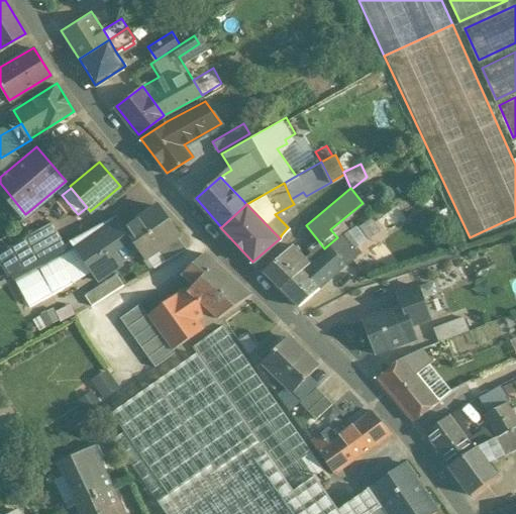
[(125,226),(140,248),(145,257),(158,248),(176,236),(178,234),(157,205),(125,226)]
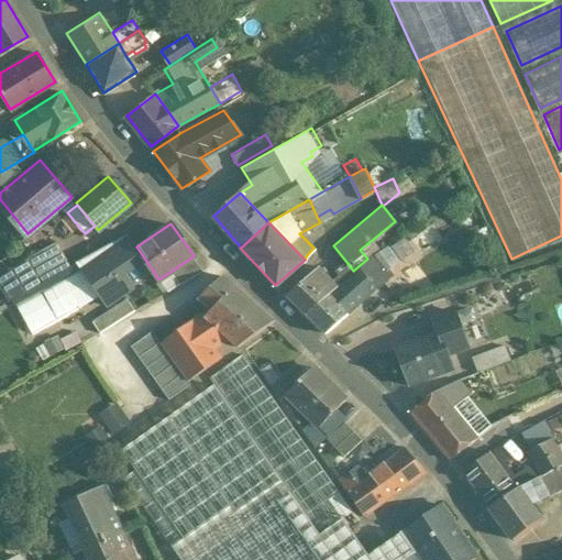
[(128,232),(76,262),(87,278),(94,274),(107,293),(113,288),(118,295),(153,271),(136,246),(128,232)]
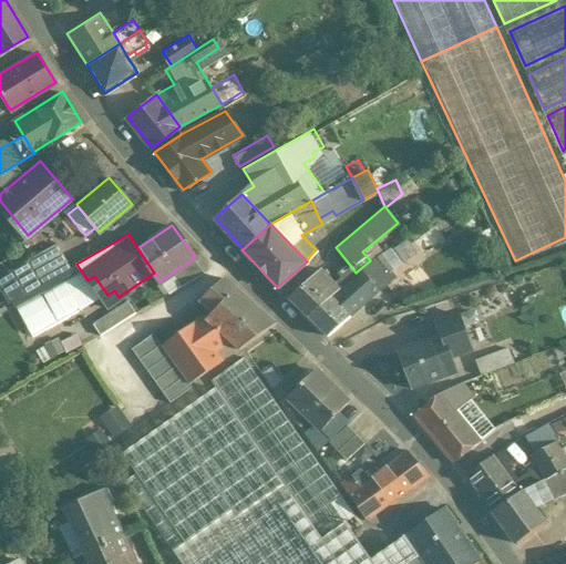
[(70,267),(57,243),(32,256),(47,280),(70,267)]
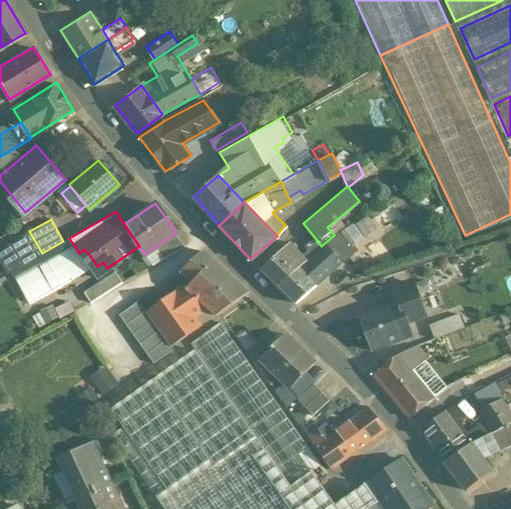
[(174,234),(156,246),(164,257),(182,246),(174,234)]
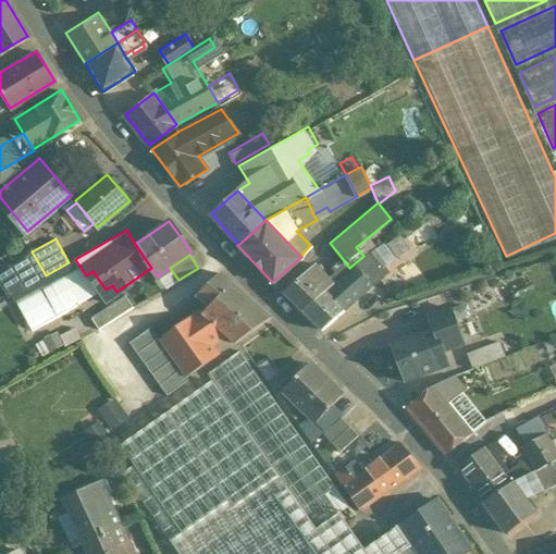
[(349,268),(335,281),(354,300),(372,284),(387,271),(372,255),(363,256),(349,268)]
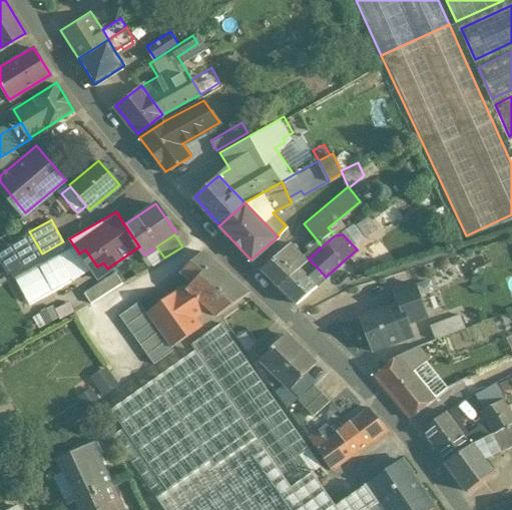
[(316,238),(304,248),(300,252),(307,260),(309,259),(322,246),(316,238)]
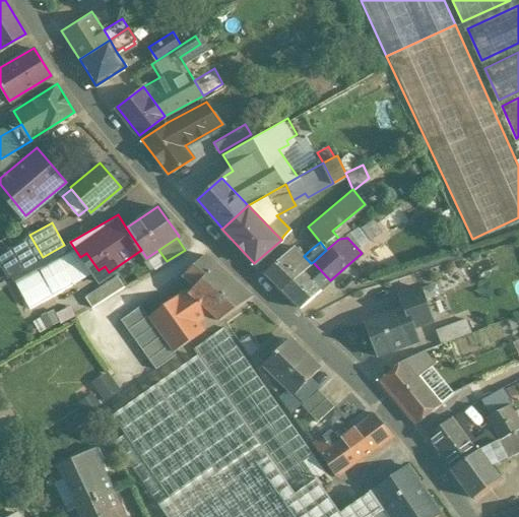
[(294,246),(263,272),(280,289),(281,289),(311,263),(304,256),(294,246)]
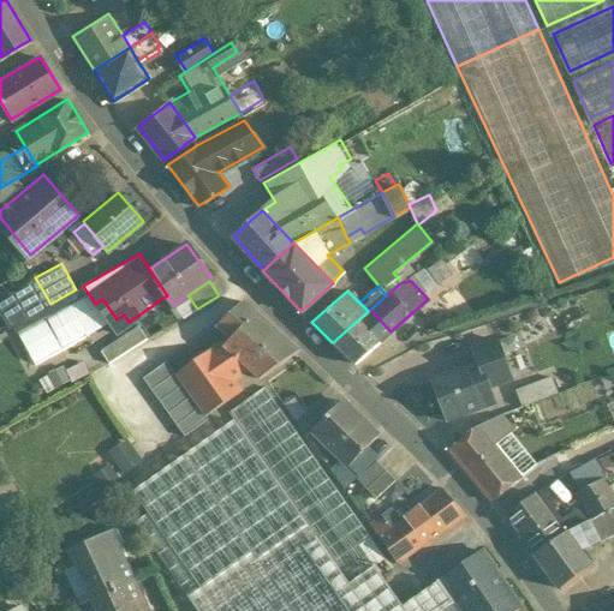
[(298,349),(243,299),(216,325),(230,339),(224,343),(250,370),(257,377),(298,349)]
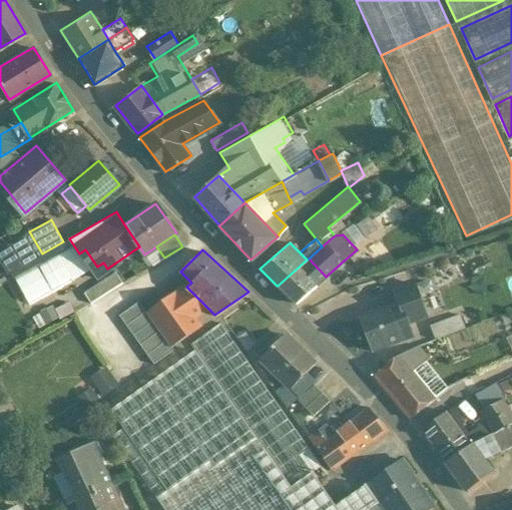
[(367,262),(357,249),(343,262),(353,274),(367,262)]
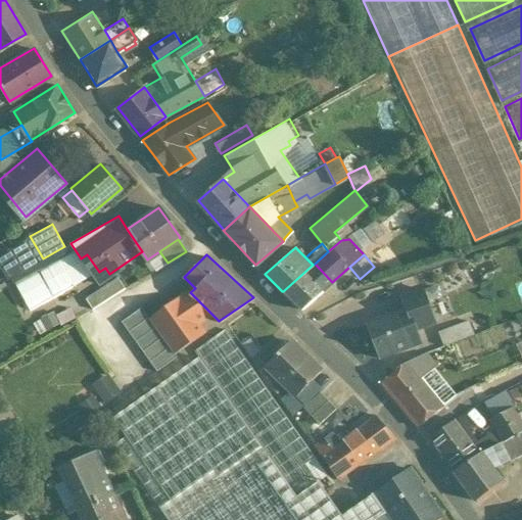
[(313,265),(283,291),(300,308),(303,308),(332,282),(315,264),(313,265)]
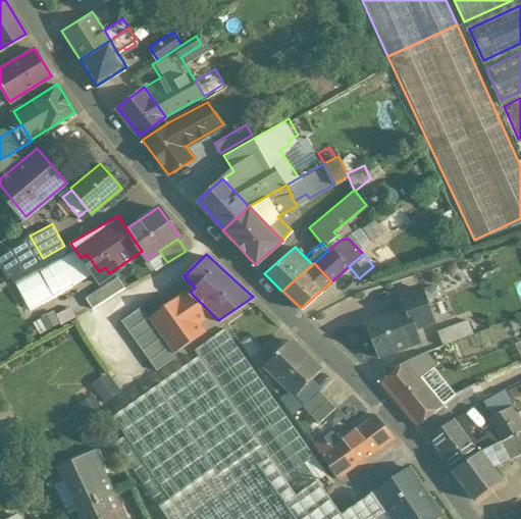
[(119,278),(83,300),(88,308),(124,287),(119,278)]
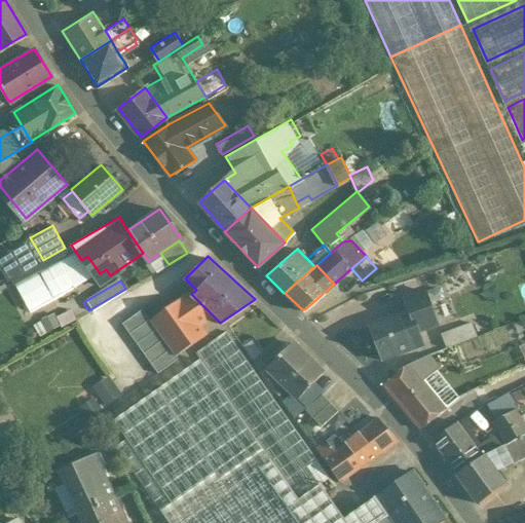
[(425,290),(404,298),(408,309),(409,308),(417,329),(437,322),(425,290)]
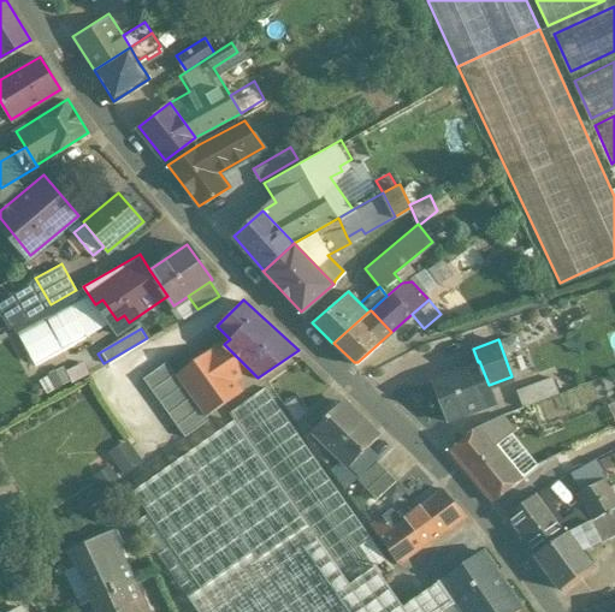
[(222,342),(176,373),(205,415),(243,388),(236,379),(250,370),(224,344),(222,342)]
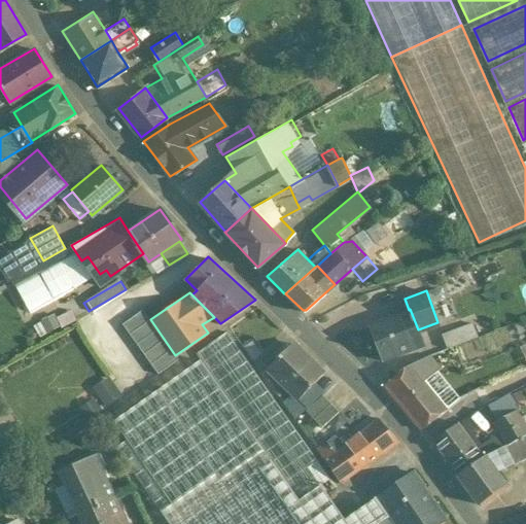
[(150,319),(142,309),(121,322),(158,373),(177,358),(175,355),(150,319)]
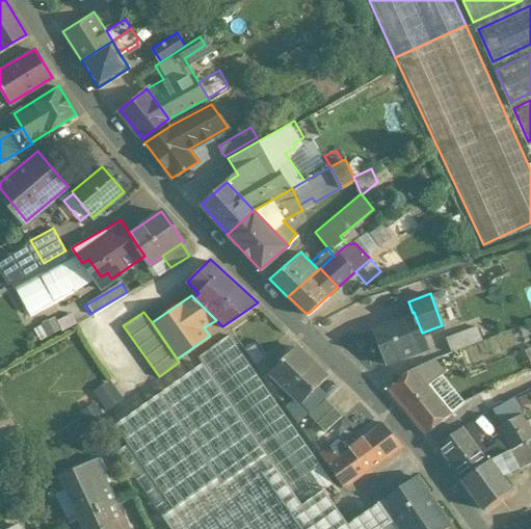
[(413,313),(372,327),(386,362),(415,351),(409,338),(422,333),(414,312),(413,313)]
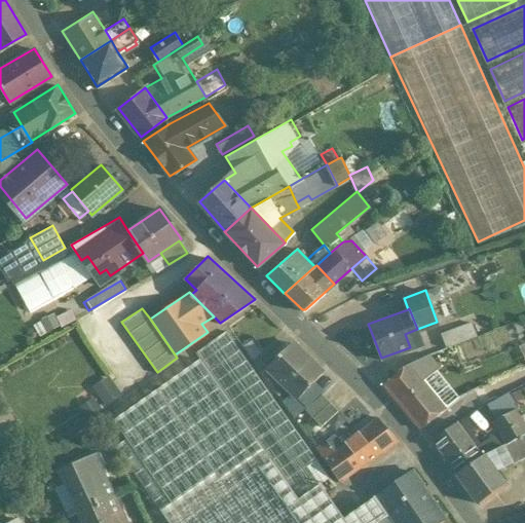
[(471,321),(441,332),(446,346),(476,335),(471,321)]
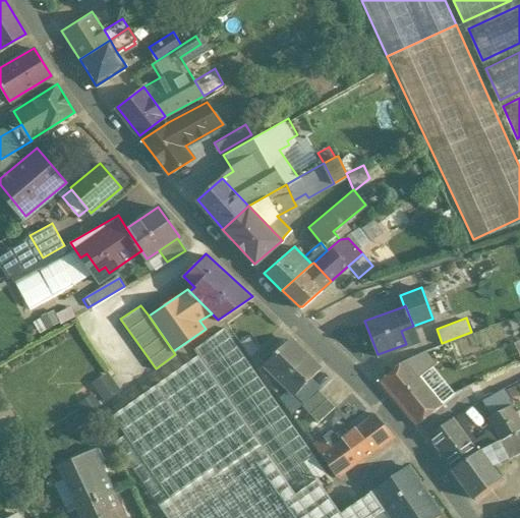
[(340,512),(316,478),(326,471),(224,326),(193,347),(198,354),(112,415),(124,434),(114,442),(158,505),(159,505),(167,517),(378,517),(389,511),(373,488),(340,512)]
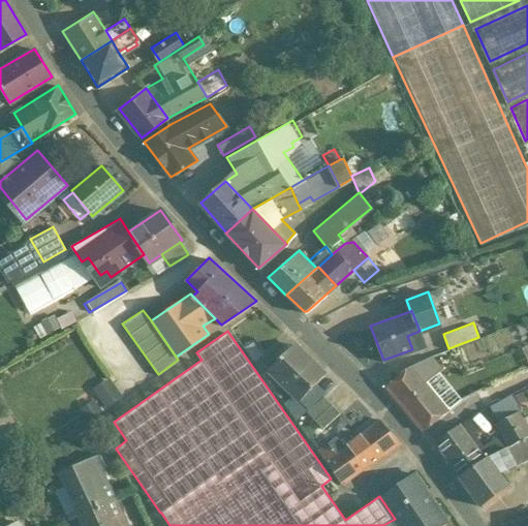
[(324,374),(292,343),(268,369),(299,400),(324,374)]
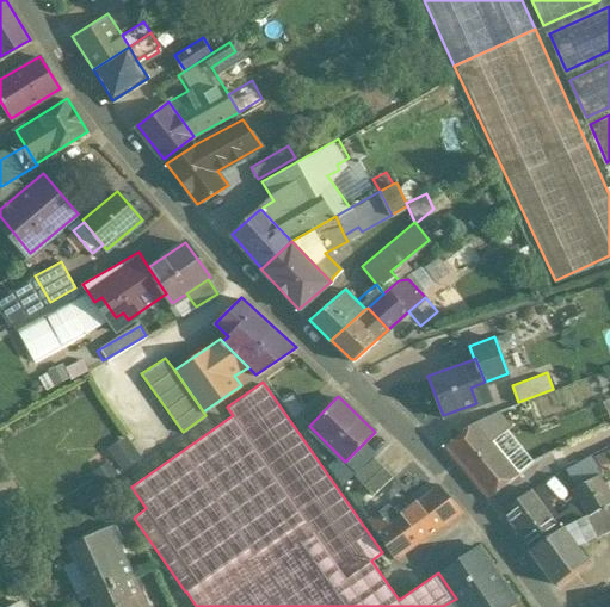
[(482,416),(445,446),(487,496),(517,472),(482,431),(490,425),(482,416)]
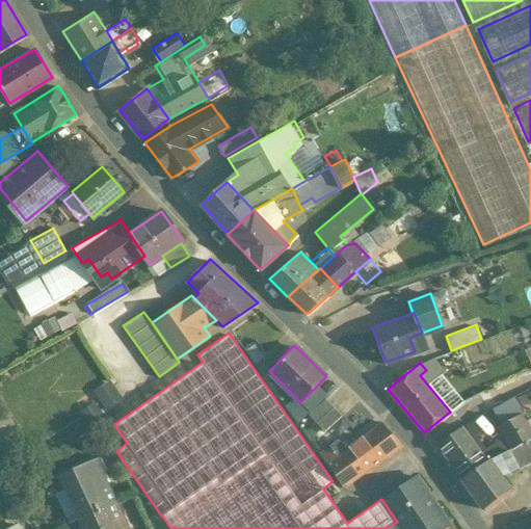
[(106,406),(123,395),(110,378),(95,389),(106,406)]
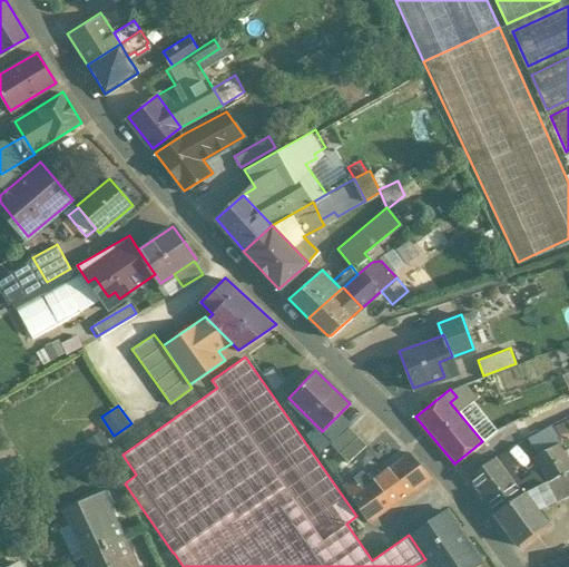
[(365,445),(349,426),(330,442),(347,461),(365,445)]
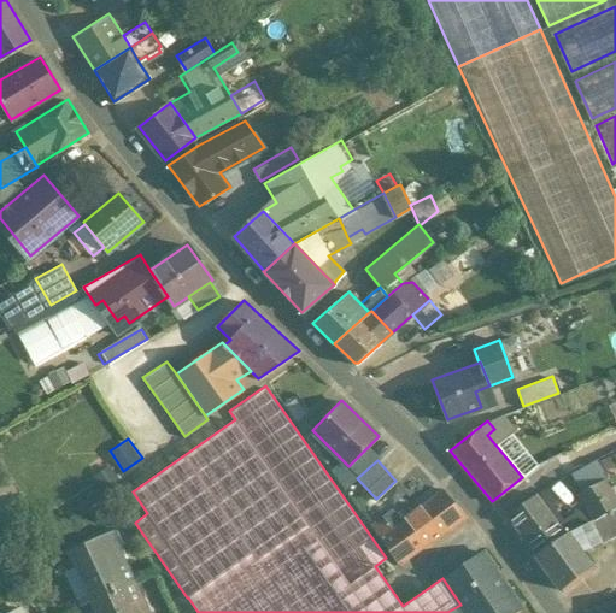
[(615,495),(606,477),(575,494),(590,519),(615,505),(615,495)]
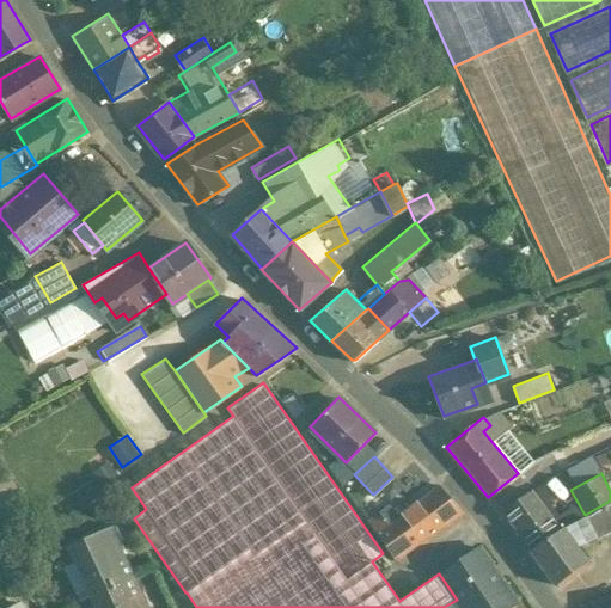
[(382,502),(399,486),(392,478),(374,493),(382,502)]
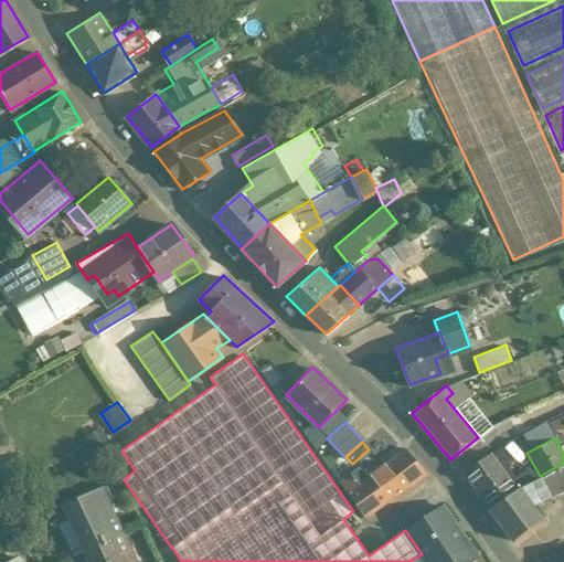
[(369,474),(347,491),(364,517),(427,473),(404,446),(369,474)]
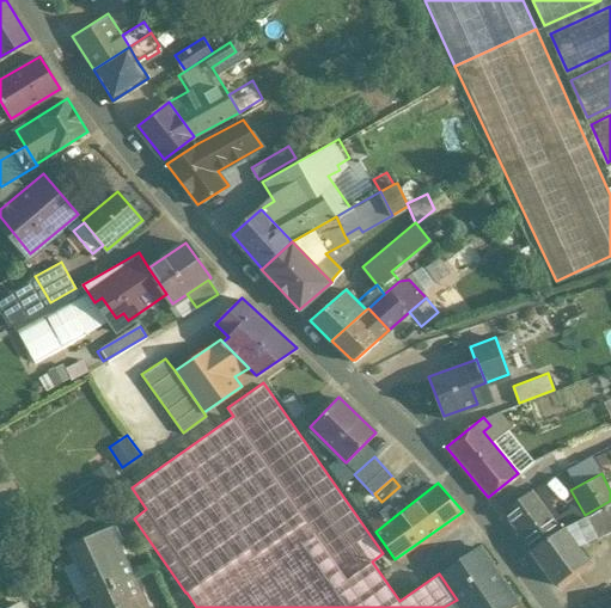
[(561,528),(531,489),(502,510),(531,548),(561,528)]
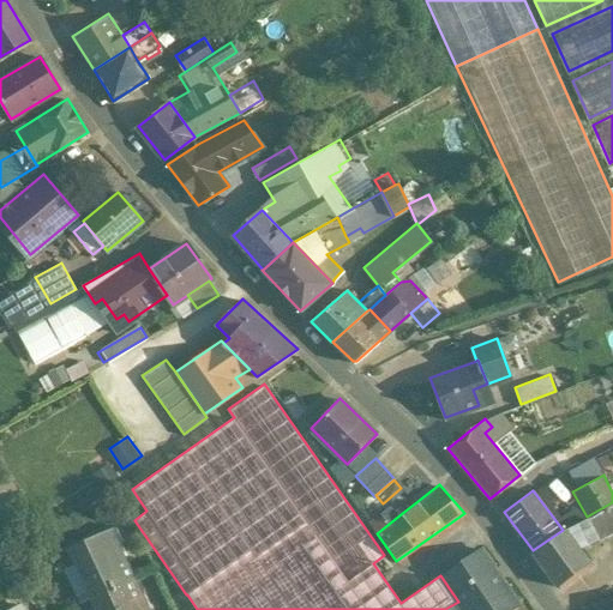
[(391,502),(368,521),(377,533),(401,514),(391,502)]
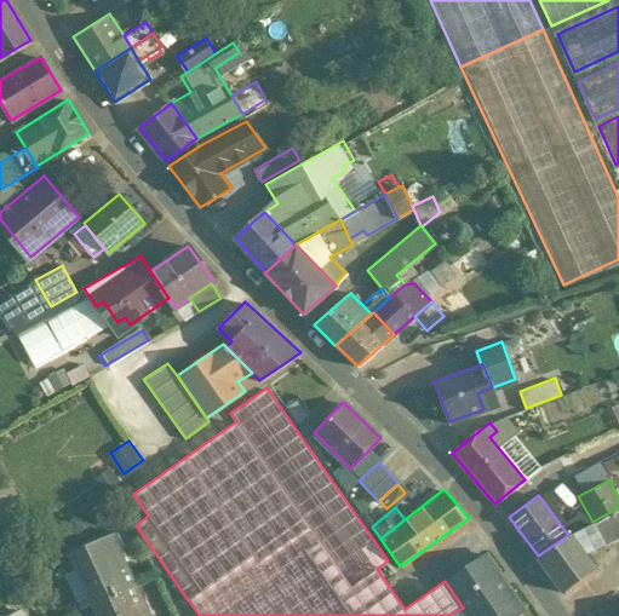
[(618,508),(595,523),(569,536),(582,552),(618,533),(618,508)]
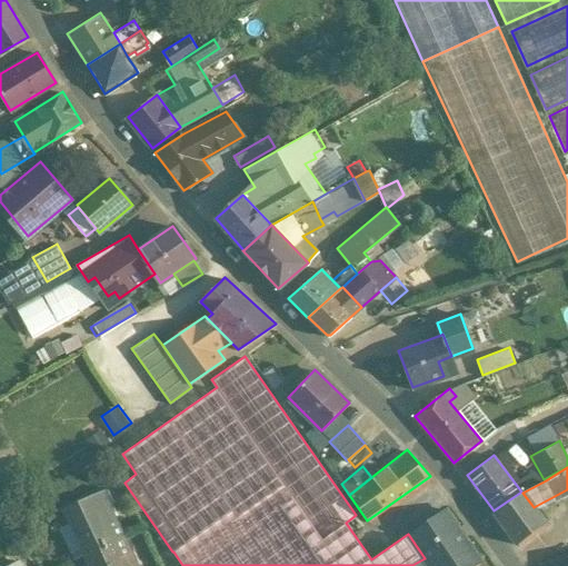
[(103,488),(62,507),(83,553),(122,535),(108,505),(110,504),(103,488)]
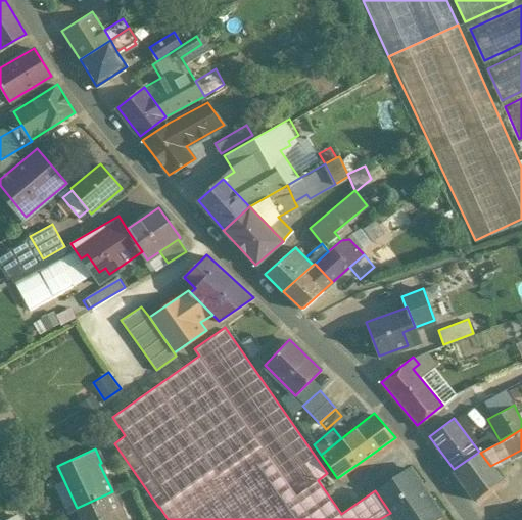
[(454,469),(454,470),(476,500),(502,480),(490,466),(480,453),(479,452),(454,469)]
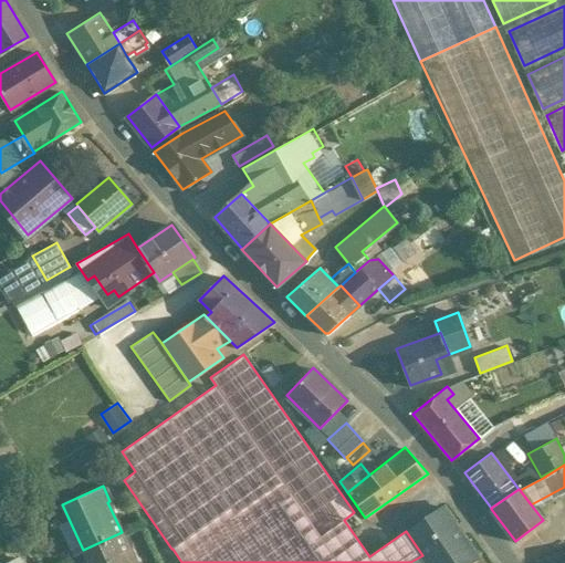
[(442,506),(406,531),(422,555),(427,562),(469,562),(475,560),(452,525),(454,523),(442,506)]
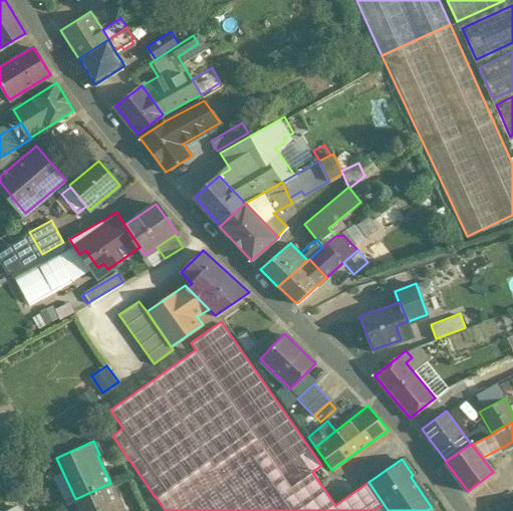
[(110,483),(75,499),(81,510),(126,510),(125,509),(123,510),(110,483)]
